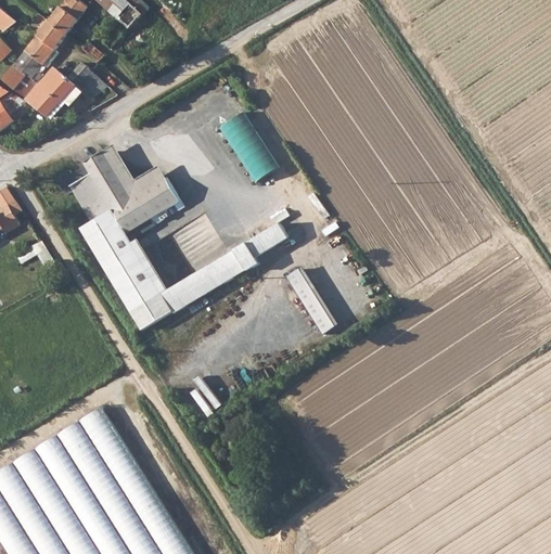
[(66,0),(49,22),(65,33),(86,8),(76,0),(66,0)]
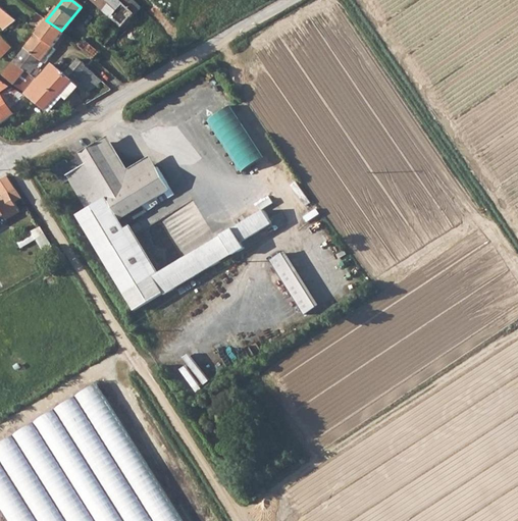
[(106,0),(99,10),(114,22),(119,28),(133,13),(116,0),(106,0)]
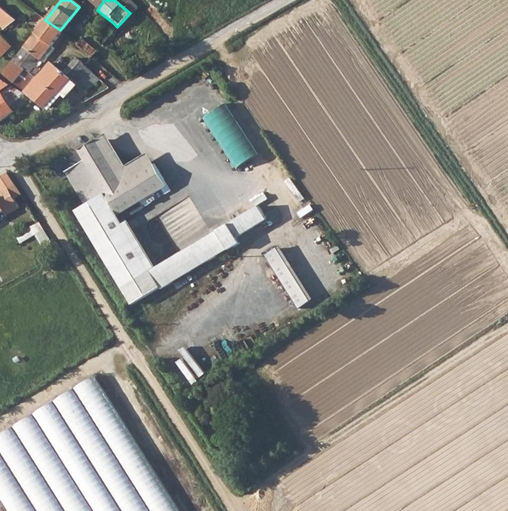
[(0,30),(1,31),(7,27),(13,19),(0,8),(0,30)]
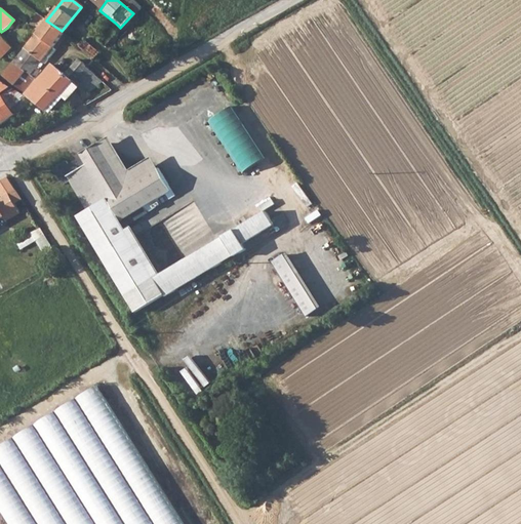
[(49,46),(62,31),(46,21),(35,35),(49,46)]
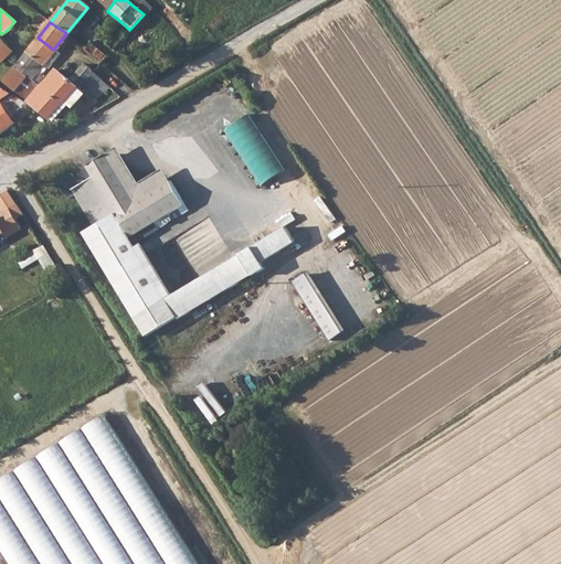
[(110,50),(129,30),(124,24),(105,45),(110,50)]
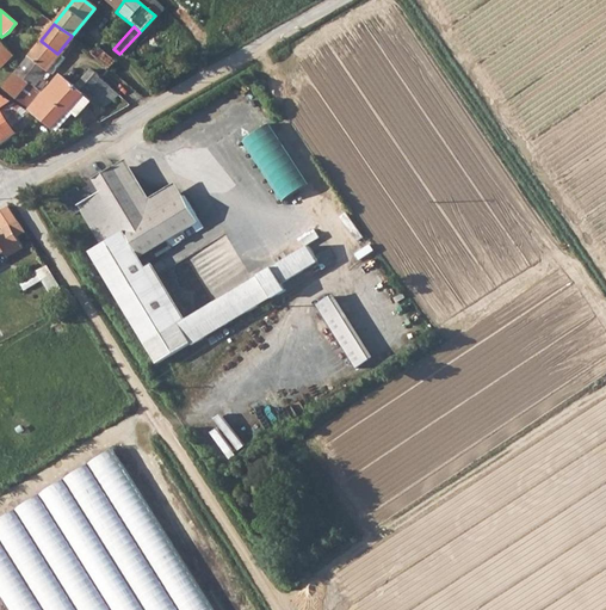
[(57,54),(41,41),(17,71),(2,90),(26,108),(45,81),(39,76),(57,54)]
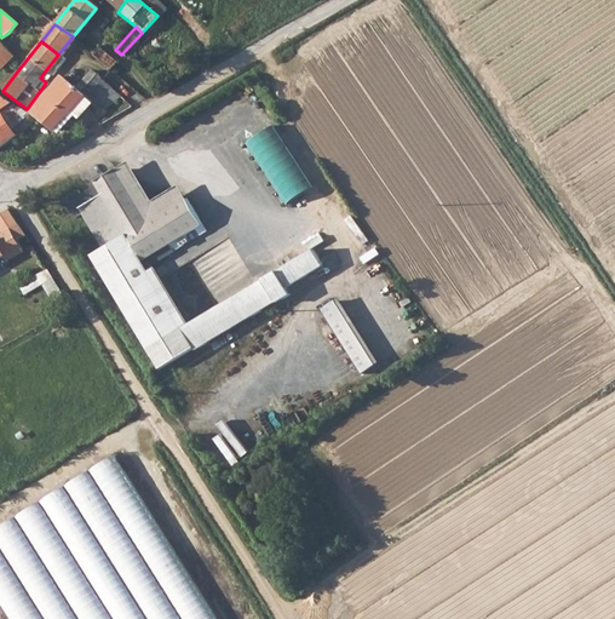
[(0,68),(12,58),(0,44),(0,68)]
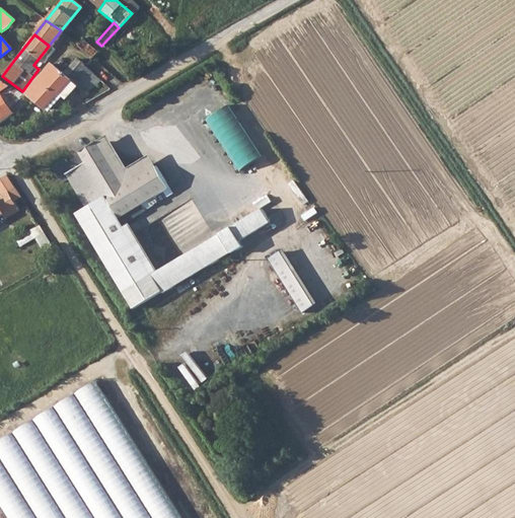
[(81,40),(77,45),(91,57),(95,53),(81,40)]
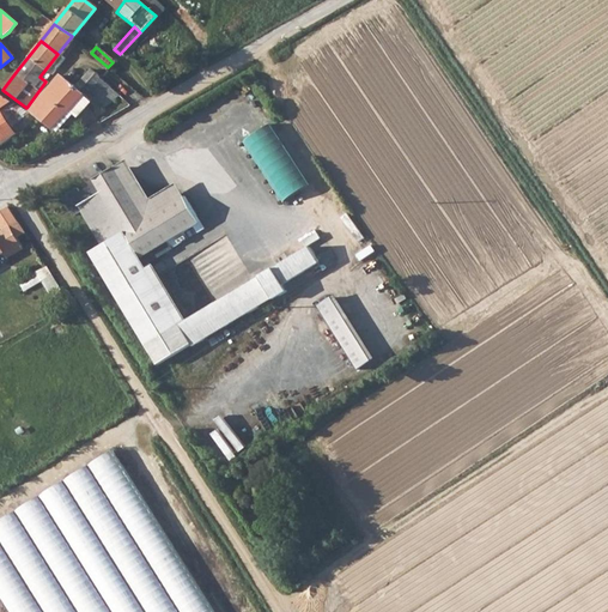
[(66,83),(84,97),(92,103),(93,102),(102,109),(117,94),(90,70),(73,86),(67,82),(66,83)]
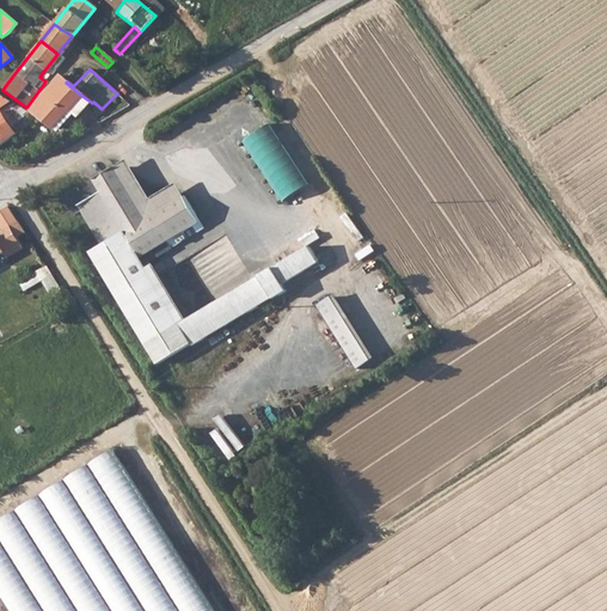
[(84,97),(66,83),(57,77),(30,110),(53,128),(84,97)]
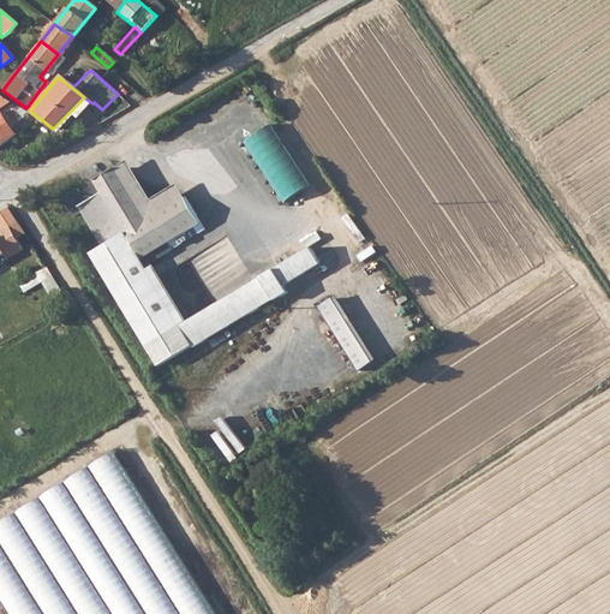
[(0,120),(13,136),(19,132),(29,125),(31,124),(28,119),(9,108),(0,113),(0,120)]
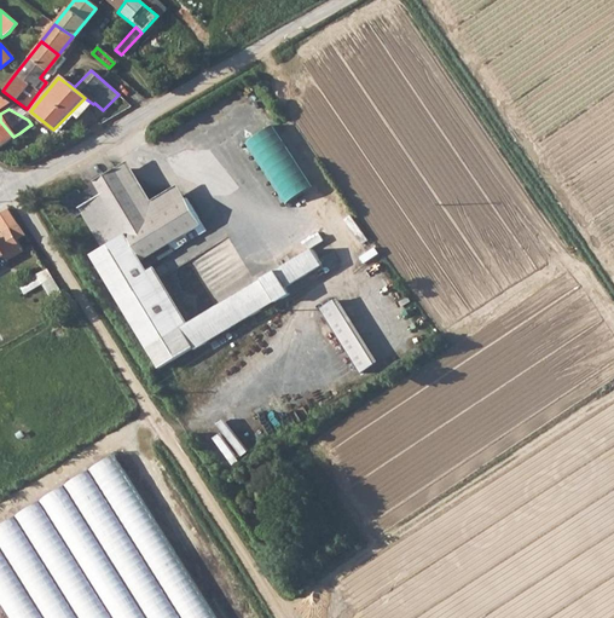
[(0,145),(13,137),(0,121),(0,145)]
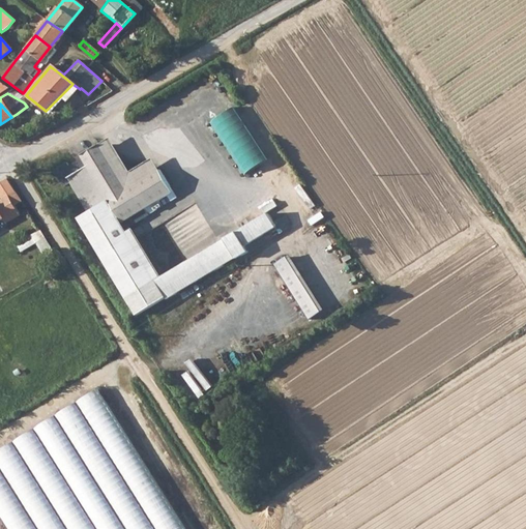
[(31,115),(25,108),(17,114),(23,121),(31,115)]
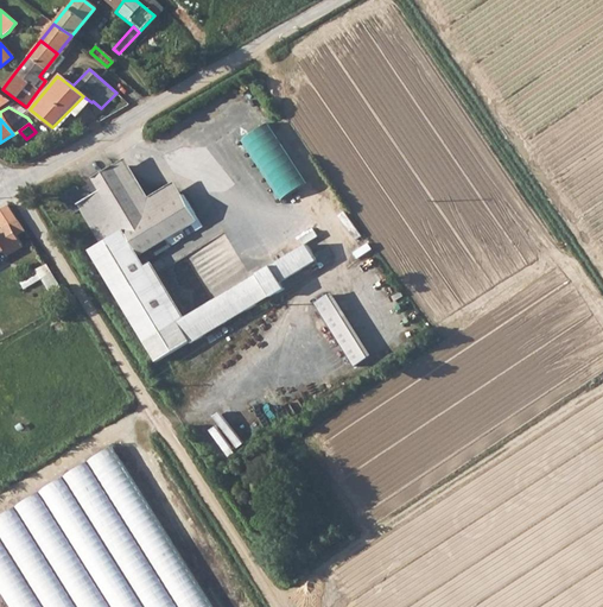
[(39,141),(45,150),(64,139),(58,130),(39,141)]
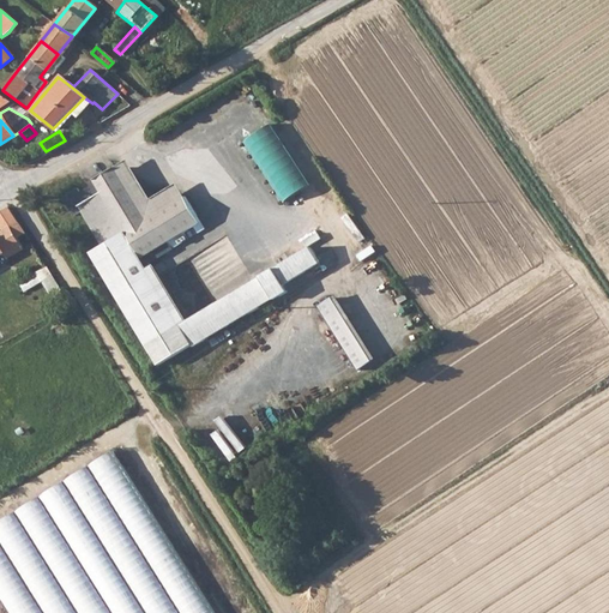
[(112,167),(143,218),(181,196),(175,185),(148,200),(122,161),(112,167)]
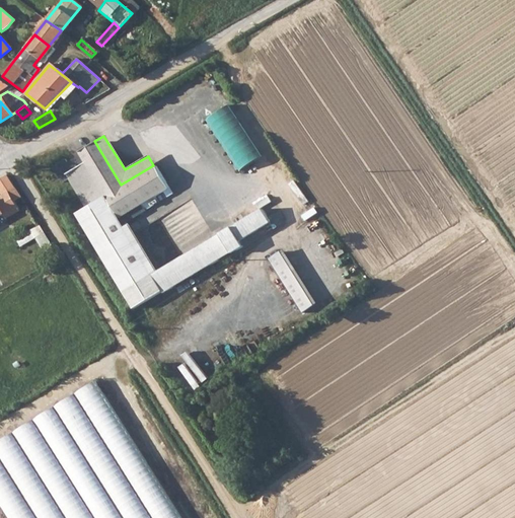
[(153,165),(121,185),(94,141),(85,147),(77,152),(78,154),(83,162),(103,196),(108,204),(158,172),(153,165)]
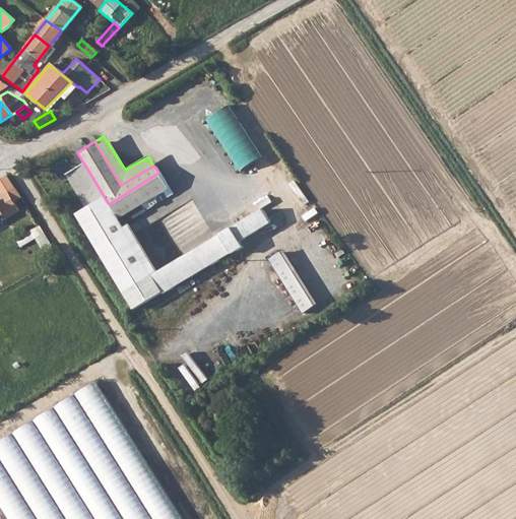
[(66,178),(84,207),(104,196),(83,163),(78,154),(65,163),(63,158),(50,167),(60,182),(66,178)]
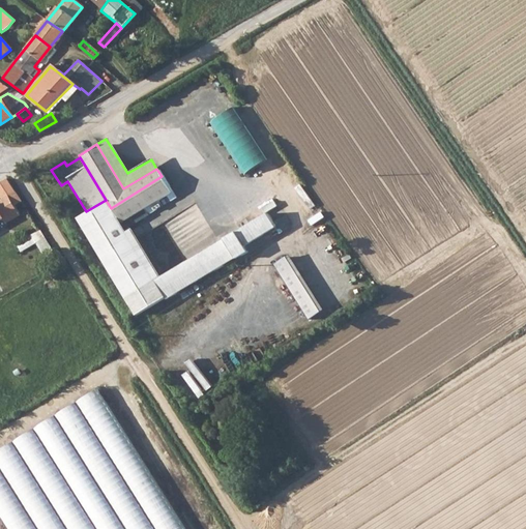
[(111,208),(119,223),(170,192),(162,176),(111,208)]
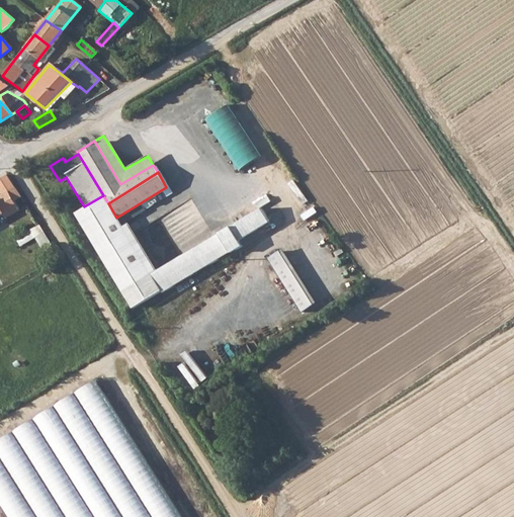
[(0,216),(2,214),(3,218),(23,205),(4,174),(0,176),(0,195),(0,216)]
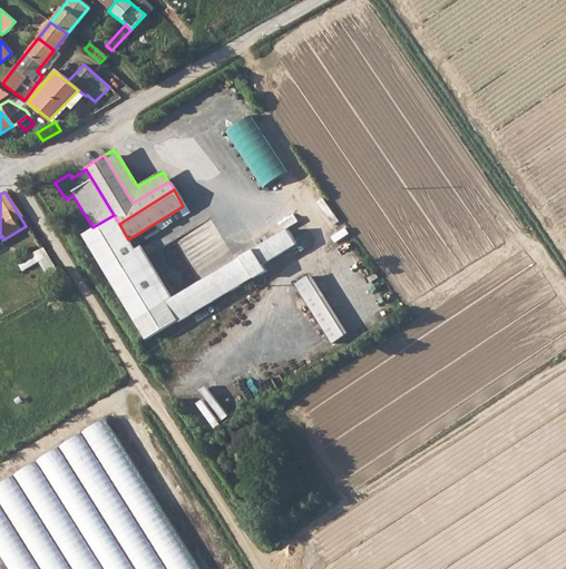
[(93,227),(81,234),(116,291),(145,339),(176,320),(177,321),(251,276),(252,278),(264,271),(261,265),(294,245),(285,231),(166,302),(128,239),(119,224),(114,215),(93,227)]
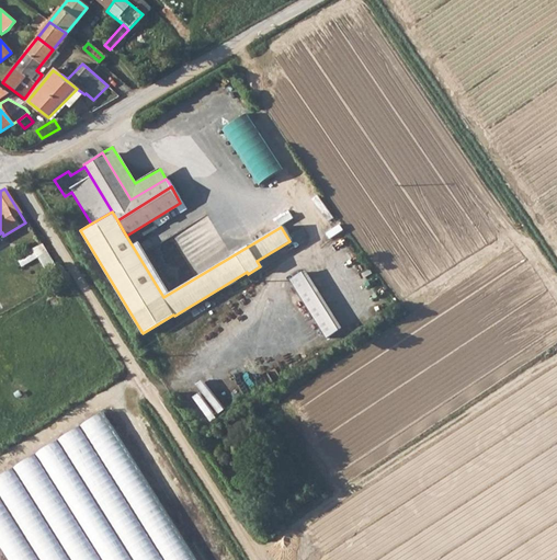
[(16,255),(20,264),(38,255),(42,263),(50,259),(43,243),(16,255)]
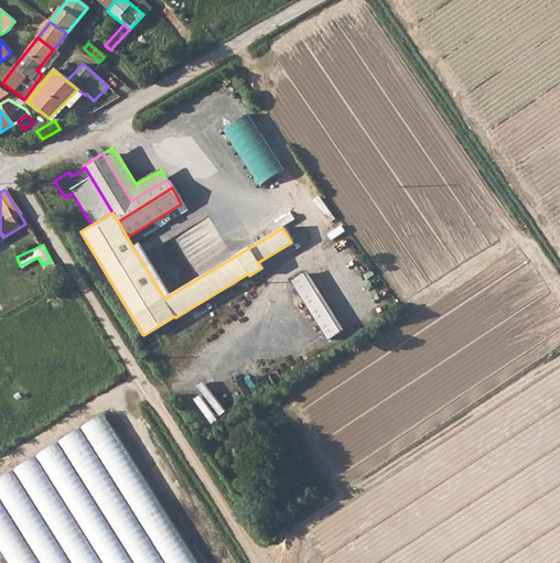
[(301,271),(287,281),(324,338),(338,329),(301,271)]
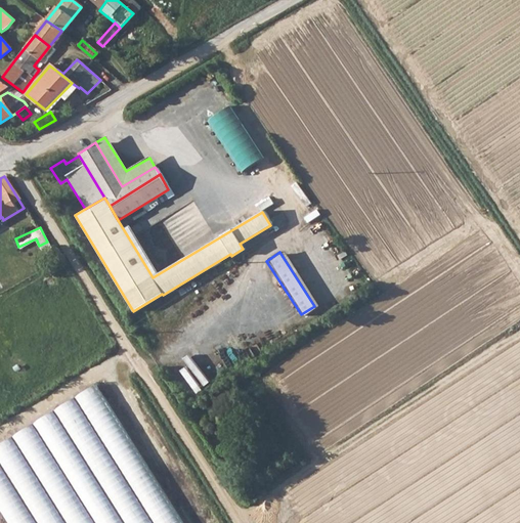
[(0,510),(8,522),(183,522),(95,383),(0,442),(0,510)]
